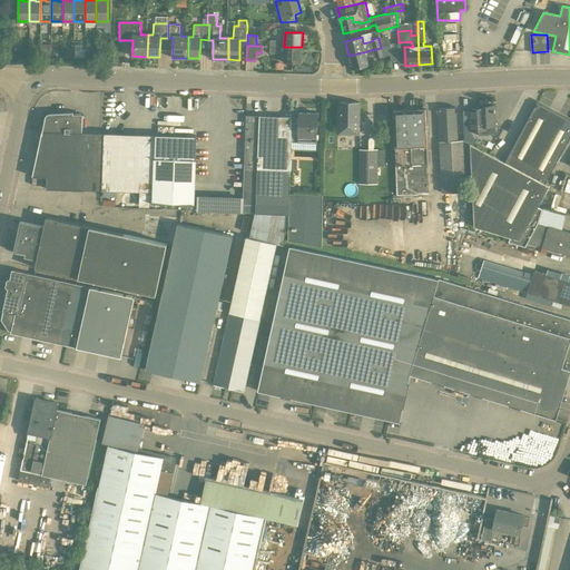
[(269,46),(269,52),(284,53),(284,61),(302,62),(302,47),(284,47),(277,46),(277,47),(269,46)]
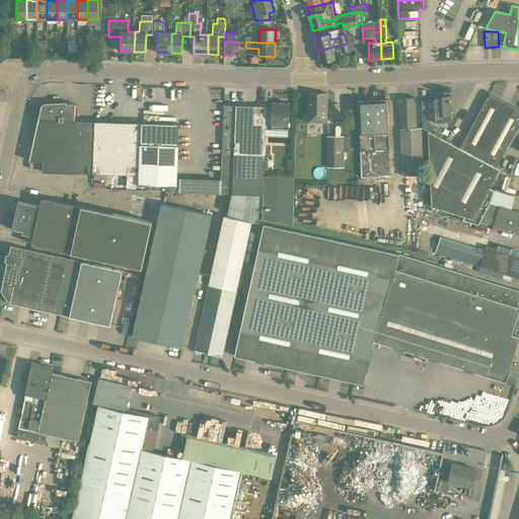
[(347,44),(317,51),(320,63),(321,63),(336,59),(334,51),(337,50),(337,52),(342,50),(343,53),(349,52),(347,44)]
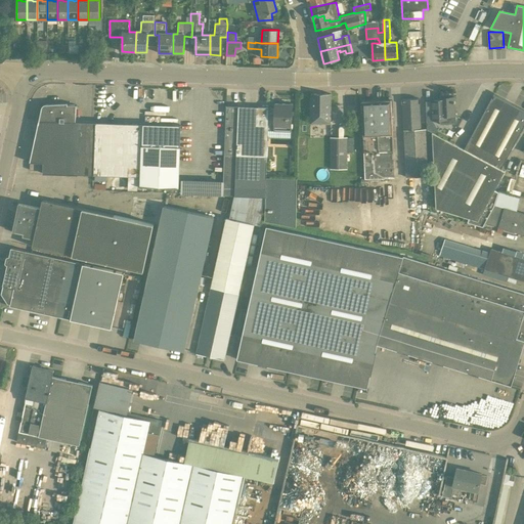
[(311,94),(310,124),(331,124),(331,94),(311,94)]
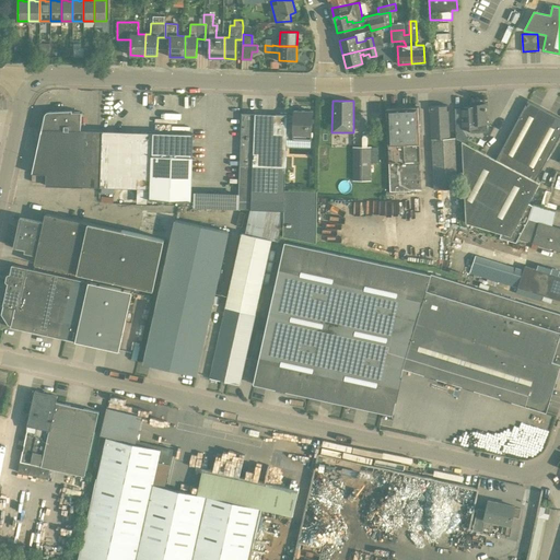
[(496,231),(494,236),(515,243),(518,237),(559,251),(559,228),(528,219),(533,206),(528,202),(539,183),(535,181),(559,133),(559,118),(527,102),(496,160),(462,141),(466,222),(496,231)]
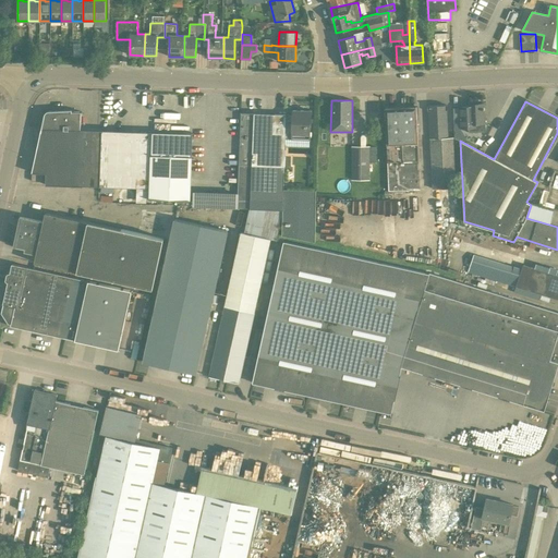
[(460,118),(460,119),(460,129),(468,128),(468,133),(485,132),(484,104),(466,105),(466,107),(459,107),(459,108),(460,118)]
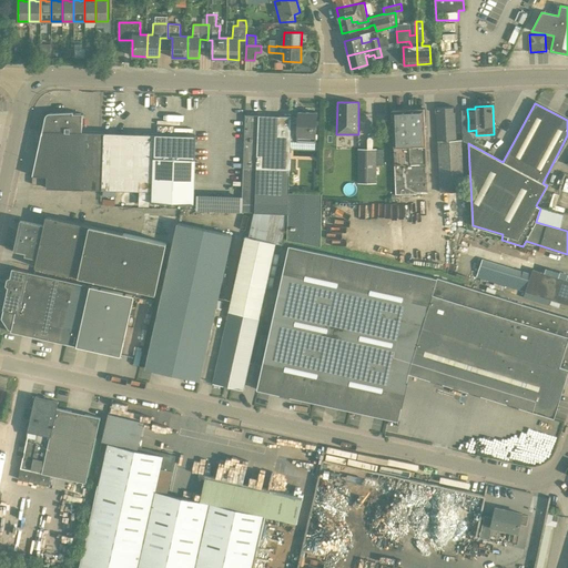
[(454,108),(436,108),(439,192),(464,191),(462,140),(456,140),(454,108)]
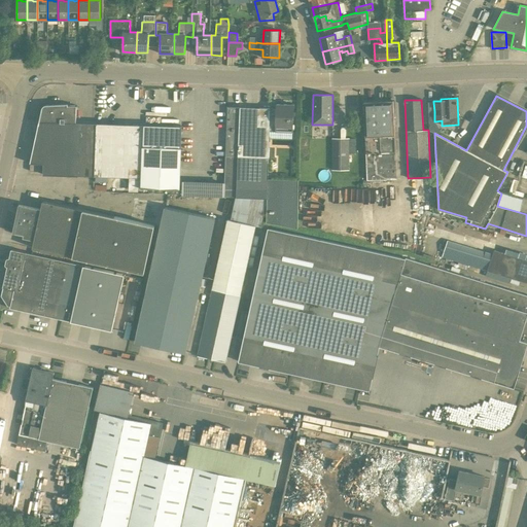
[(363,102),(367,180),(397,178),(393,101),(363,102)]
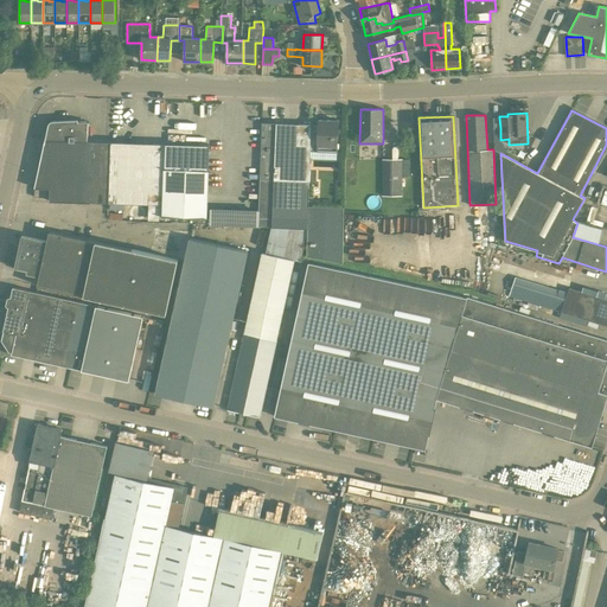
[(318,152),(337,152),(338,121),(319,120),(318,152)]
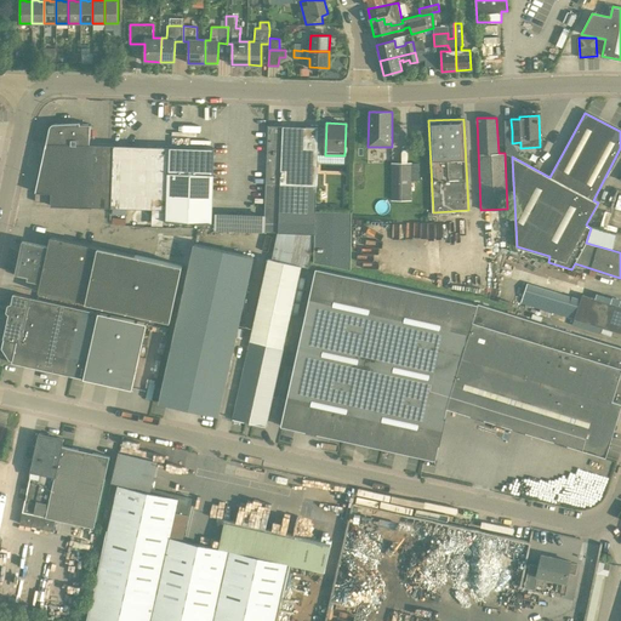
[(51,205),(166,210),(167,172),(169,172),(170,147),(90,144),(91,125),(55,124),(52,124),(51,125),(50,127),(35,192),(51,193),(51,205)]
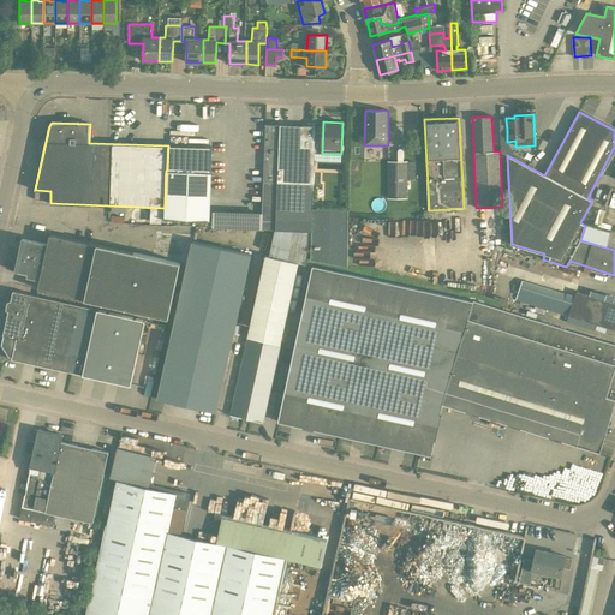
[(275,230),(275,231),(311,232),(312,232),(311,258),(332,263),(348,267),(348,210),(312,208),(316,126),(280,125),(266,124),(262,220),(261,230),(275,230)]
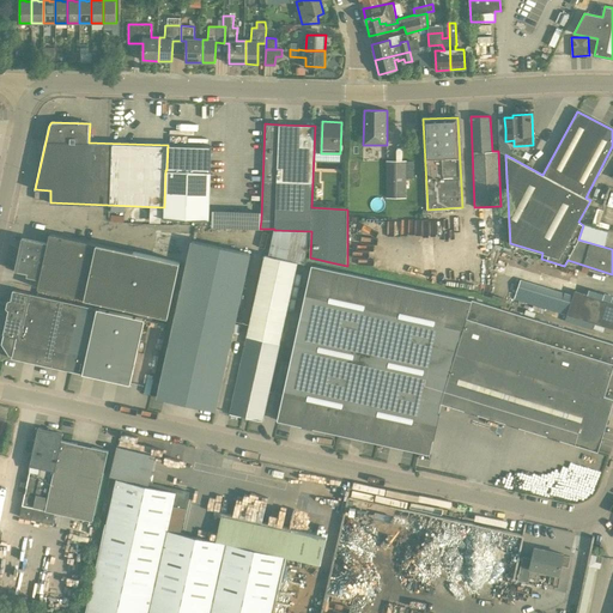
[(167,170),(211,173),(212,147),(168,145),(167,170)]
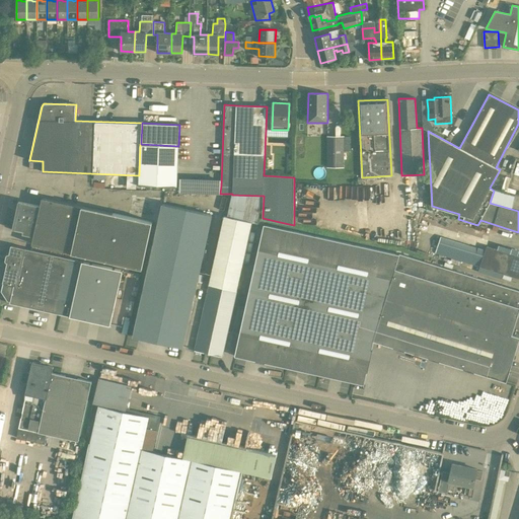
[(290,137),(270,137),(270,143),(291,144),(291,129),(290,129),(290,137)]
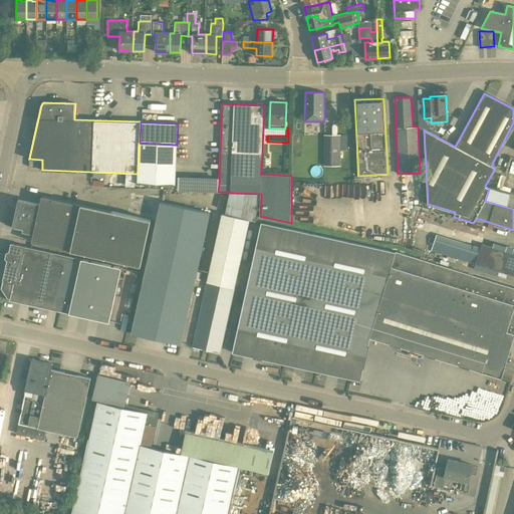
[(346,136),(340,136),(324,136),(324,166),(340,166),(340,150),(346,150),(346,136)]
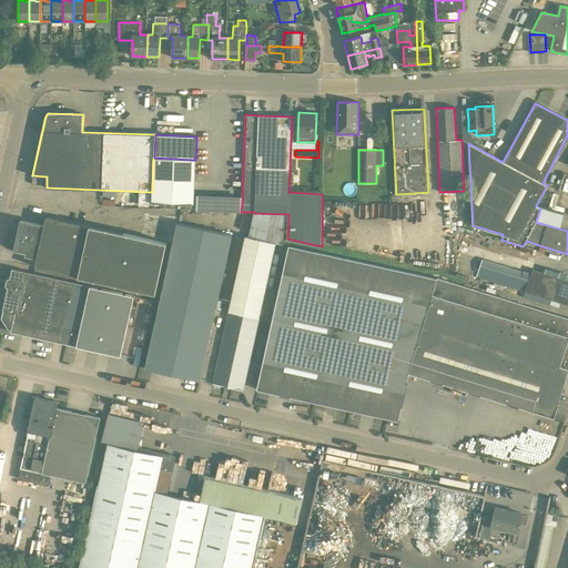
[(195,160),(154,158),(153,158),(152,192),(151,202),(193,204),(195,160)]
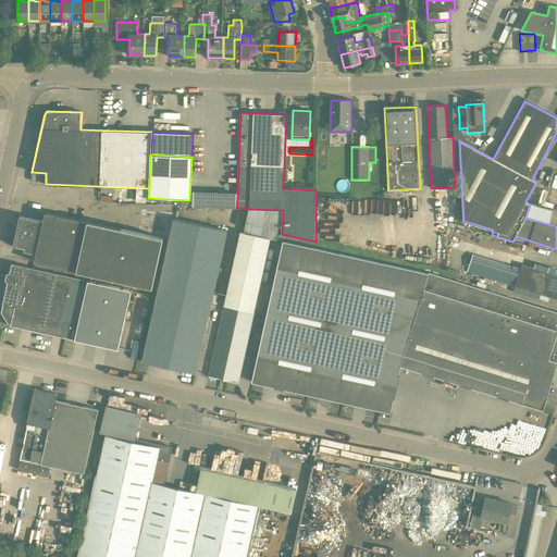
[(164,237),(170,215),(143,210),(137,232),(47,211),(45,221),(22,217),(15,246),(25,248),(24,250),(37,254),(35,261),(153,287),(164,237)]
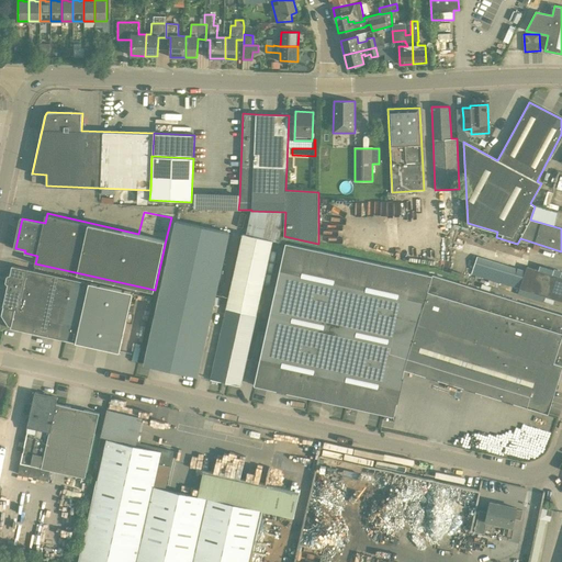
[(171,217),(166,239),(171,240),(144,364),(198,377),(229,232),(176,221),(177,218),(171,217)]
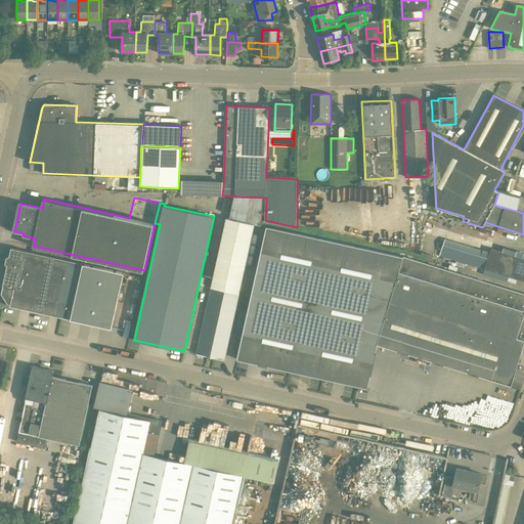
[(255,224),(229,219),(226,218),(197,353),(224,359),(255,224)]
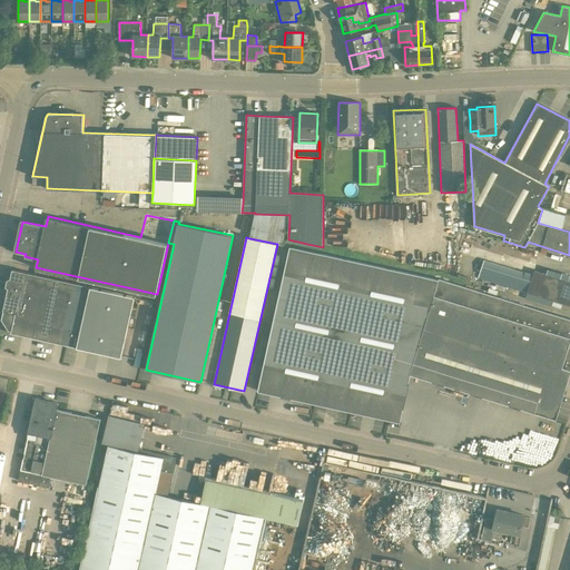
[(569,318),(440,278),(439,279),(290,246),(258,390),(400,422),(410,374),(548,416),(561,370),(569,372),(569,318)]
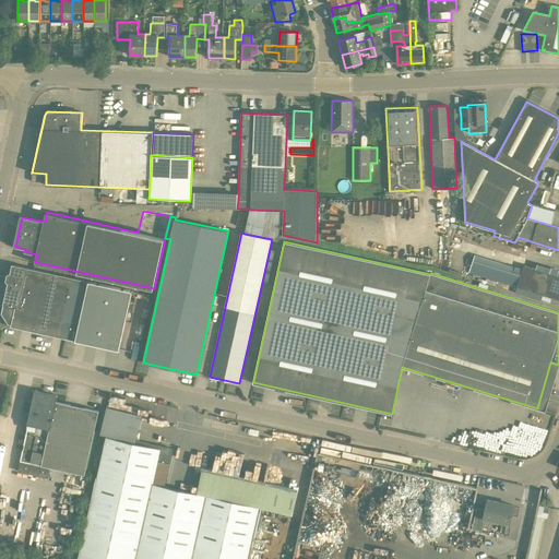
[(551,268),(549,273),(524,265),(523,269),(475,254),(468,273),(486,277),(516,286),(514,293),(540,300),(543,295),(558,299),(558,275),(557,275),(558,270),(551,268)]
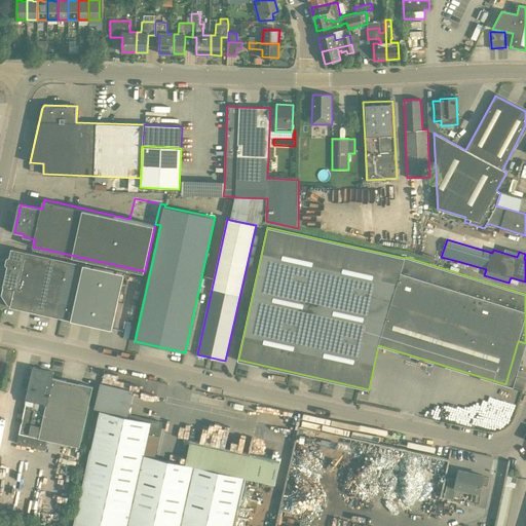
[(10,307),(61,318),(64,305),(66,296),(76,298),(83,265),(27,253),(27,252),(11,249),(9,257),(8,257),(6,258),(5,264),(6,265),(7,266),(3,287),(2,294),(8,304),(10,305),(10,307)]
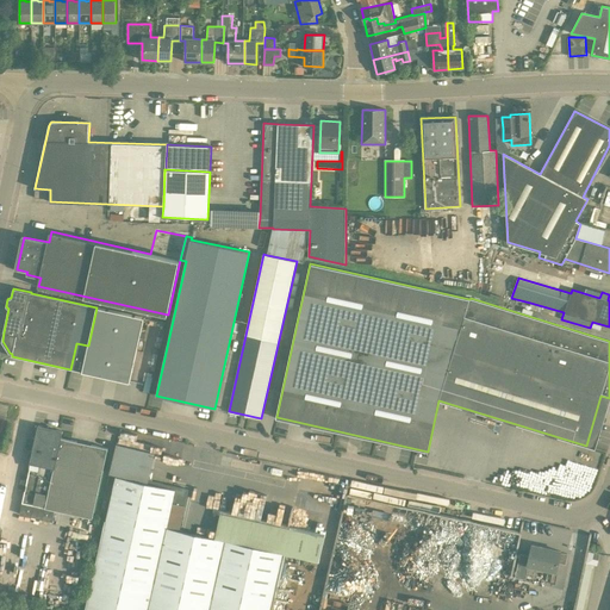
[(491,292),(489,302),(502,305),(504,297),(491,292)]
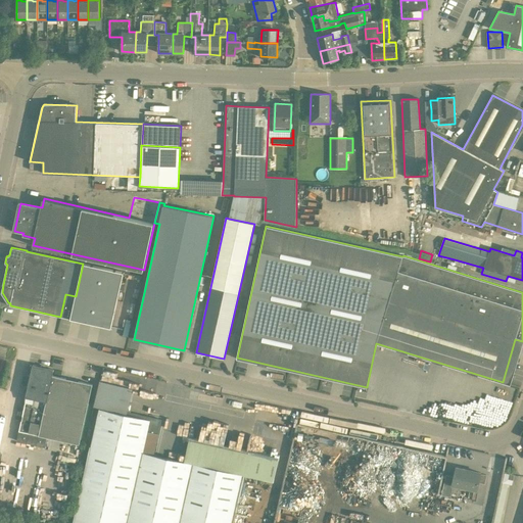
[(63,303),(60,317),(111,328),(124,272),(83,264),(76,296),(65,294),(63,303)]
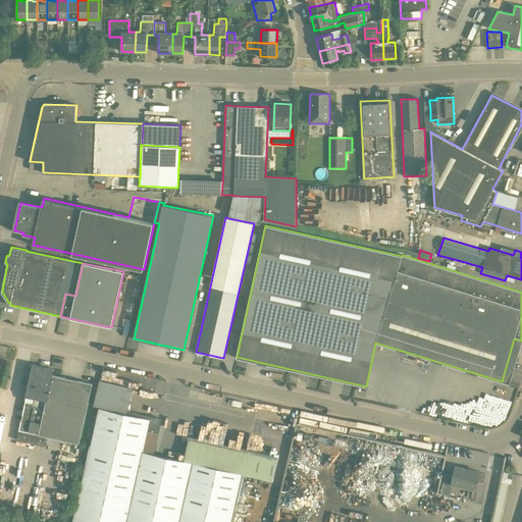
[(27,394),(16,440),(45,447),(47,436),(79,444),(92,383),(52,375),(54,369),(33,364),(25,394),(27,394)]
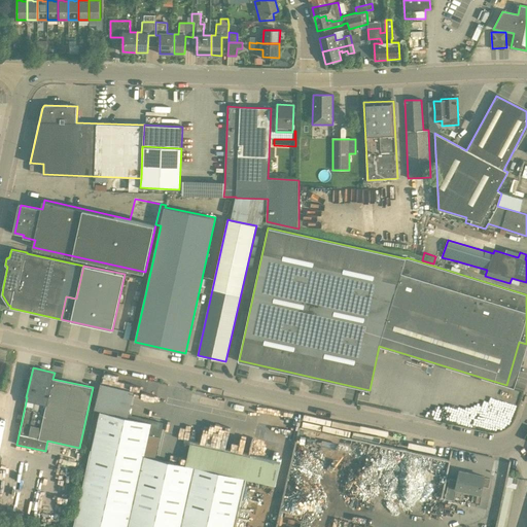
[(74,526),(236,526),(247,479),(185,464),(154,458),(163,423),(128,415),(133,392),(101,385),(95,411),(100,412),(74,526)]
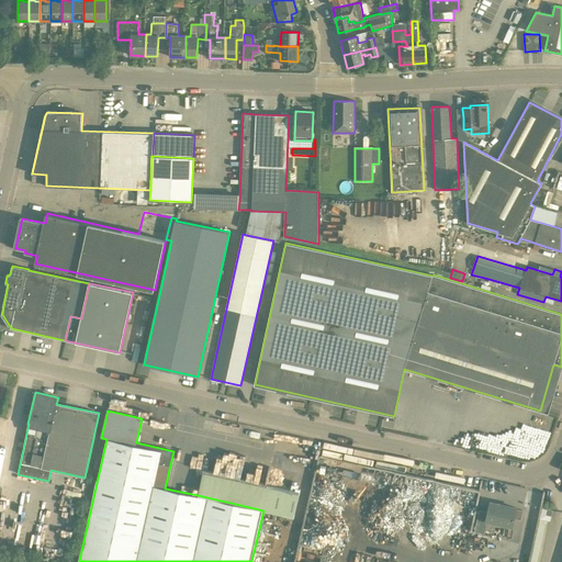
[(478,437),(474,446),(482,449),(485,440),(478,437)]
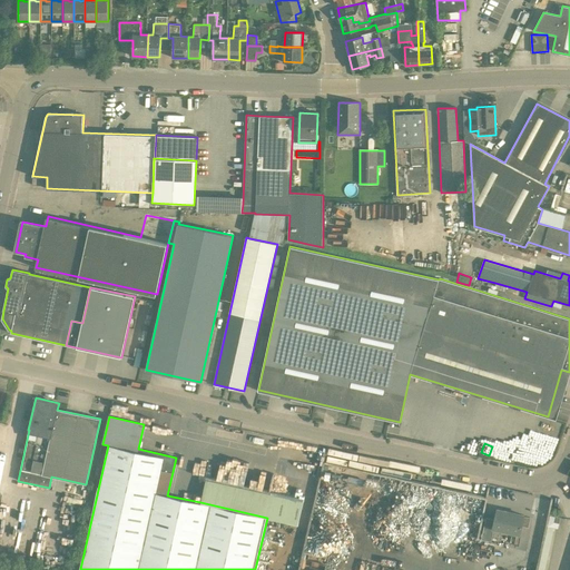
[(488,500),(489,497),(416,481),(415,484),(421,485),(421,489),(435,492),(434,494),(470,502),(471,495),(488,500)]
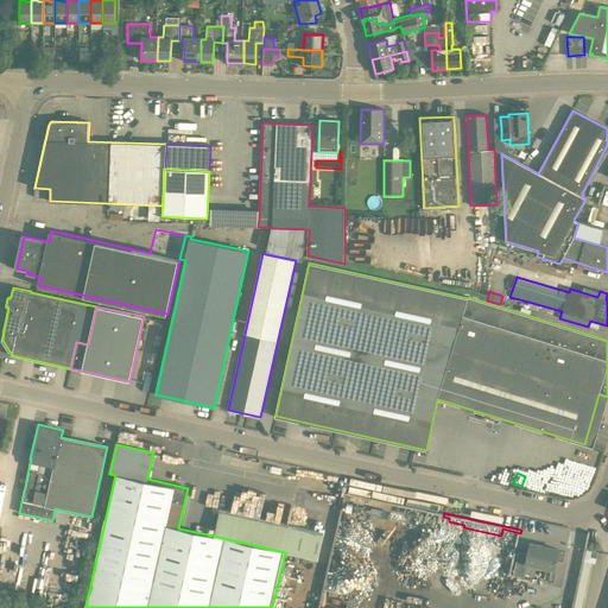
[(565,552),(558,550),(530,544),(529,553),(518,551),(513,576),(523,577),(526,563),(555,570),(556,561),(563,563),(565,552)]
